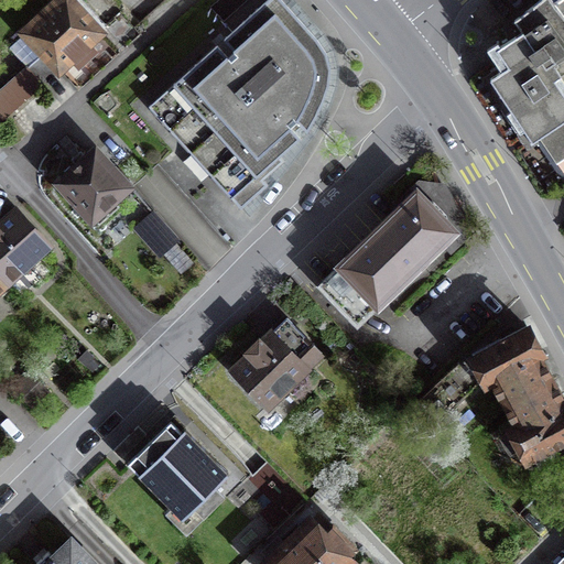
[(100,32),(71,0),(58,0),(24,31),(25,33),(9,47),(26,67),(0,90),(0,111),(4,117),(71,58),(74,62),(82,63),(90,54),(91,46),(88,42),(100,32)]
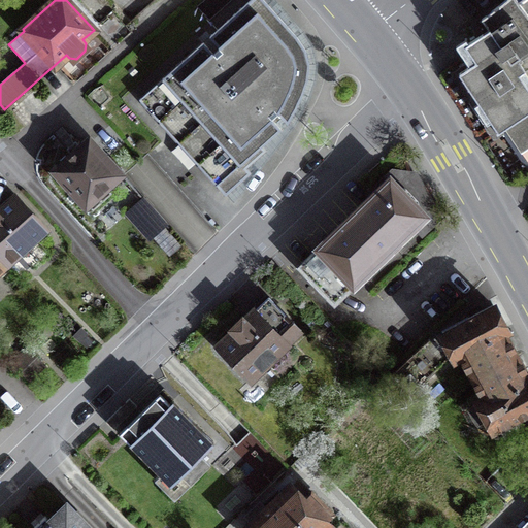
[(305,46),(296,34),(264,0),(248,0),(209,35),(222,47),(216,54),(203,41),(139,100),(226,195),(250,173),(245,168),(265,151),(262,146),(282,128),(276,123),(283,117),(287,121),(302,93),(306,78),(308,64),(305,46)]
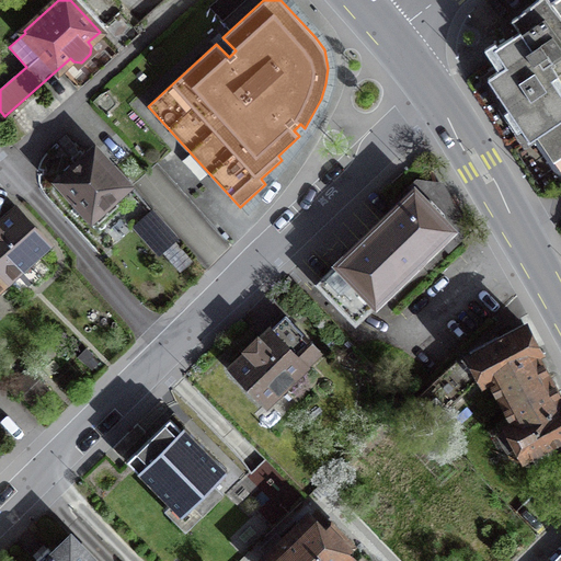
[(560,18),(548,0),(535,0),(512,20),(519,31),(494,48),(506,65),(490,77),(531,139),(538,135),(547,148),(560,151),(560,18)]
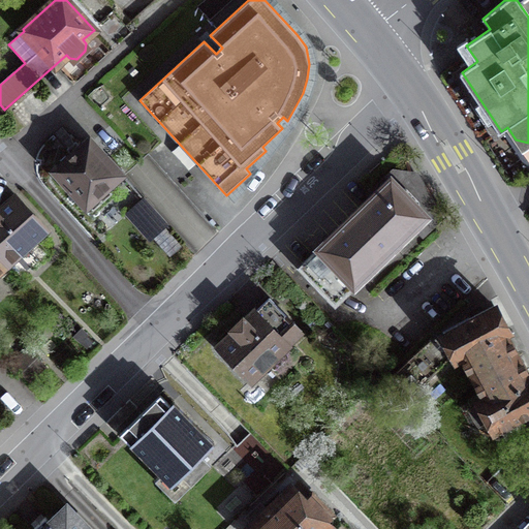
[(528,0),(517,0),(528,17),(528,0)]
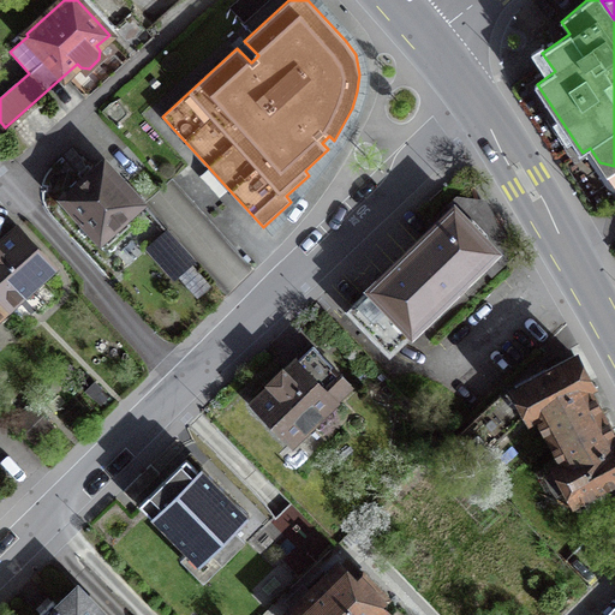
[(84,181),(65,198),(100,238),(101,237),(108,244),(131,224),(124,216),(139,202),(105,163),(95,172),(88,165),(77,173),(84,181)]
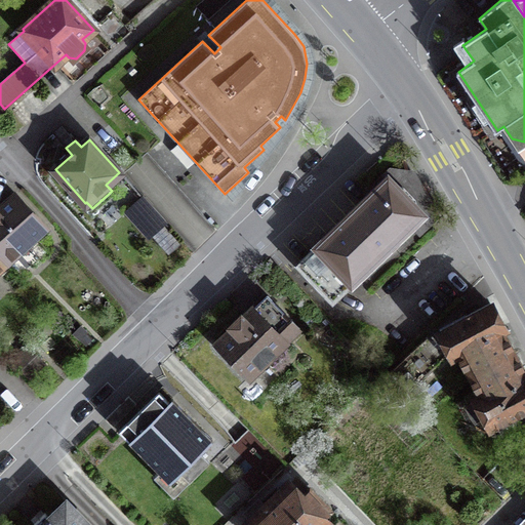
[(415,230),(430,216),(410,179),(396,187),(388,178),(298,265),(333,300),(411,226),(415,230)]
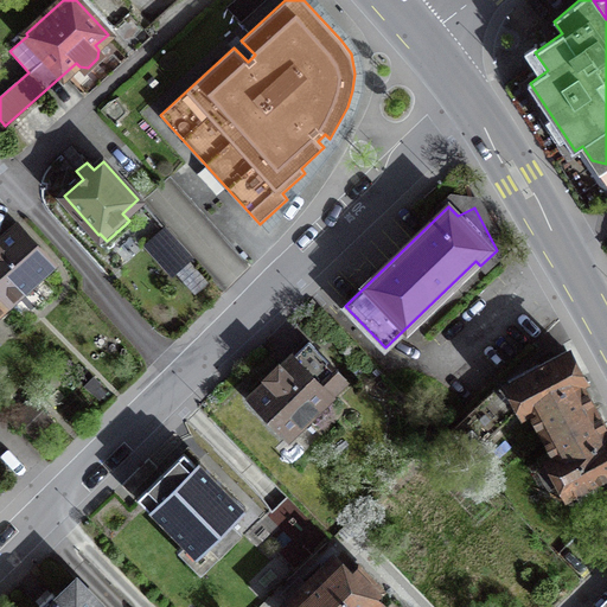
[(0,296),(7,305),(20,320),(56,288),(42,273),(52,264),(18,225),(0,241),(0,296)]
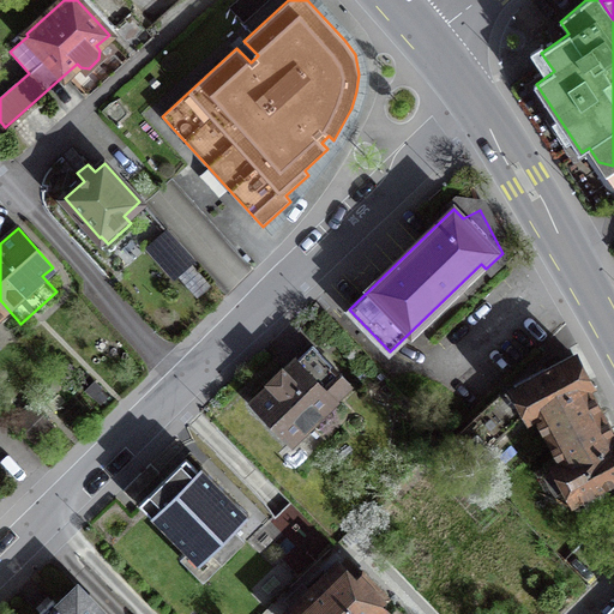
[(192,259),(173,238),(154,254),(174,276),(192,259)]
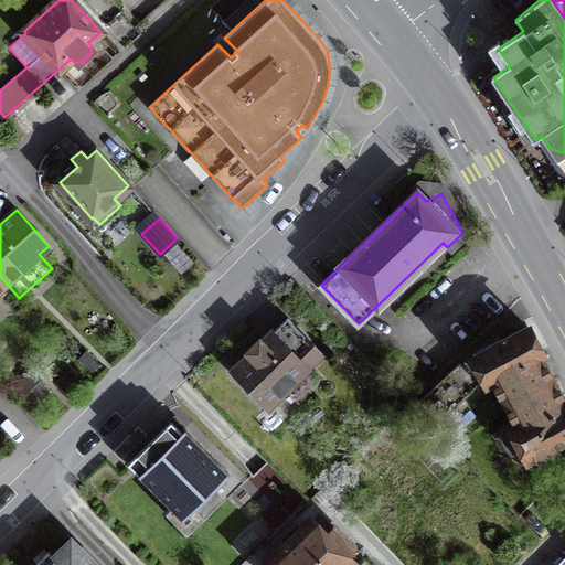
[(249,353),(233,370),(267,406),(322,353),(289,318),(274,332),(273,331),(262,341),(259,339),(247,350),(249,353)]
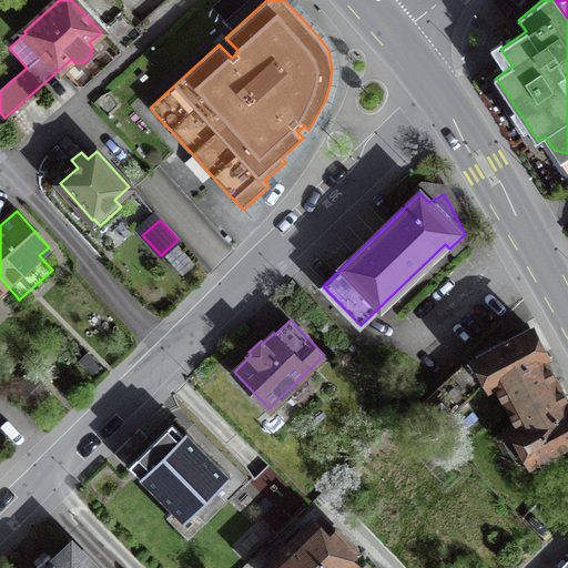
[(507,404),(556,378),(545,357),(546,357),(530,328),(477,356),(493,386),(497,384),(507,404)]
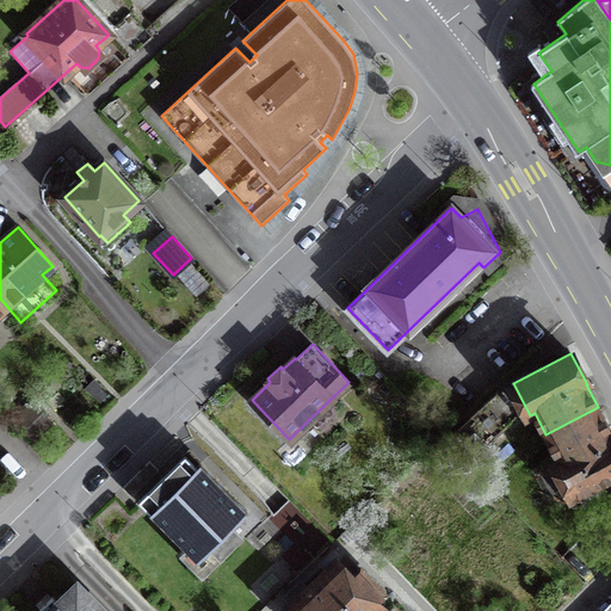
[(518,414),(497,393),(448,439),(469,461),(518,414)]
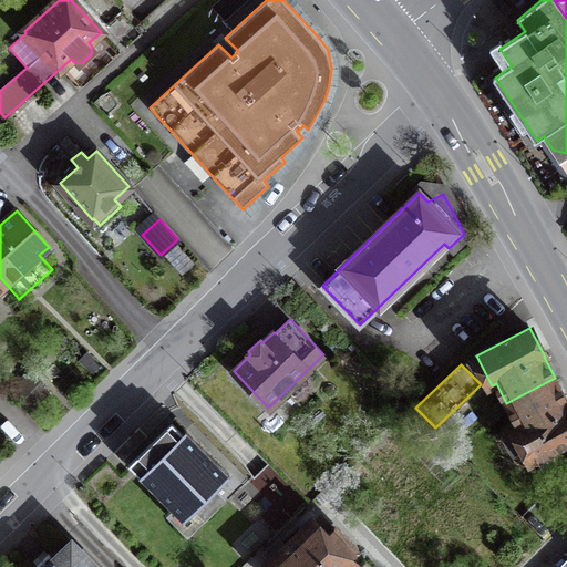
[(566,400),(555,378),(506,403),(517,424),(513,426),(532,463),(566,443),(566,400)]
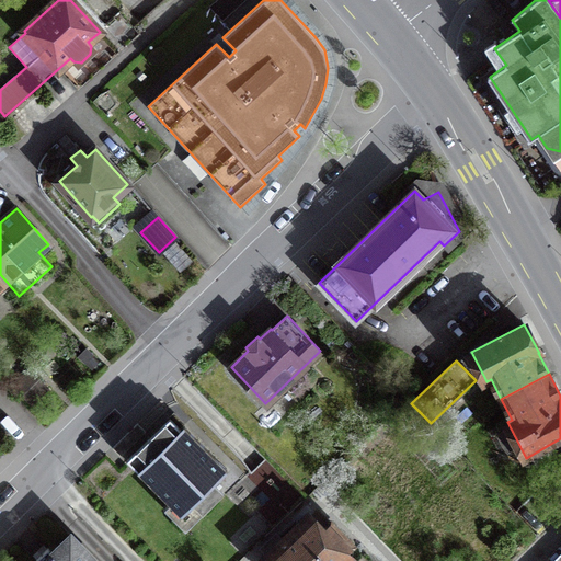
[(149,437),(127,458),(181,515),(228,470),(183,424),(170,419),(150,437),(149,437)]
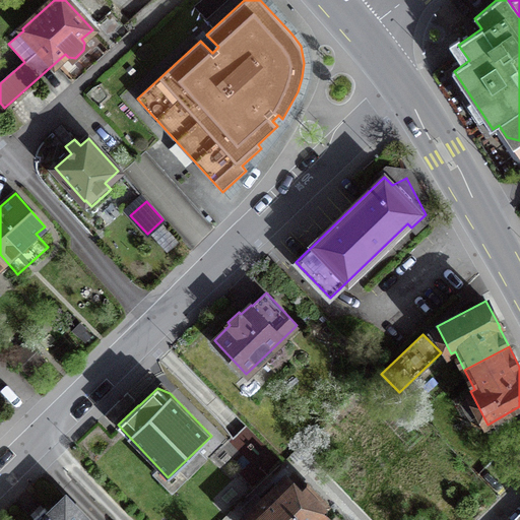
[(285,479),(243,519),(320,519),(324,517),(319,512),(326,505),(307,484),(299,493),(285,479)]
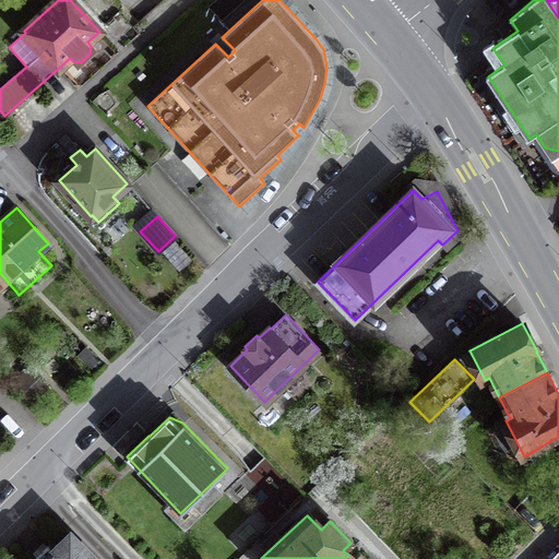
[(96,558),(71,533),(52,550),(48,546),(36,557),(37,558),(96,558)]
